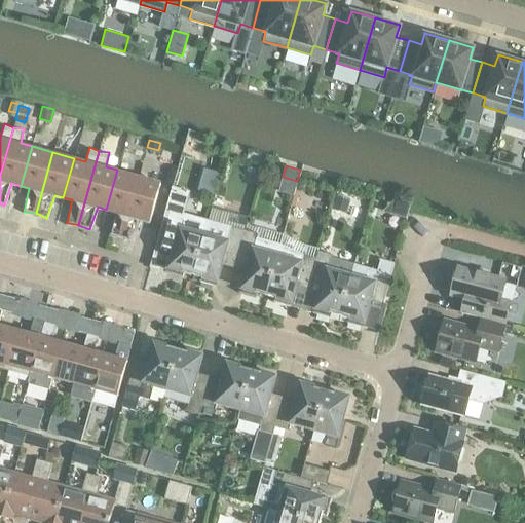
[(220,172),(203,167),(197,188),(213,194),(220,172)]
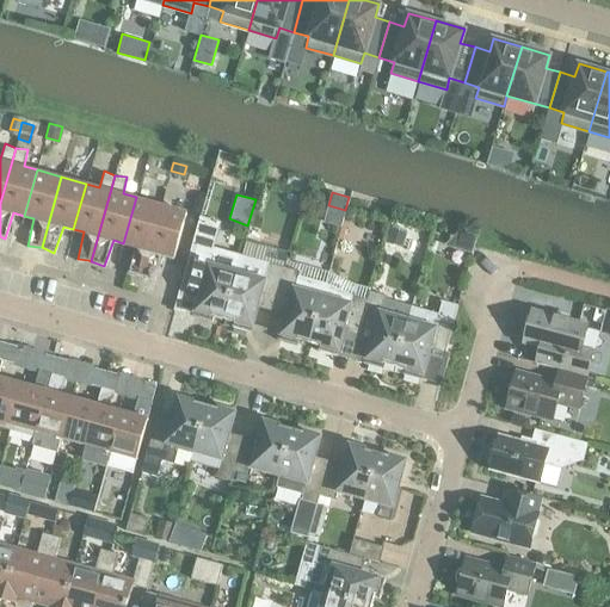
[(139,274),(141,276),(161,204),(136,197),(123,243),(133,246),(127,273),(139,274)]
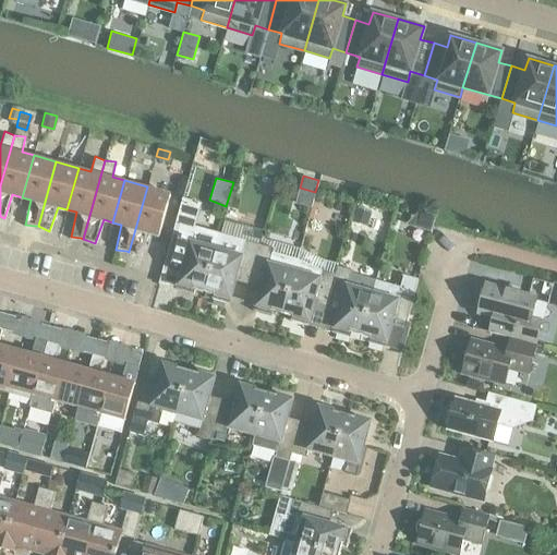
[(147,186),(129,252),(131,252),(141,256),(148,232),(158,234),(170,193),(147,186)]
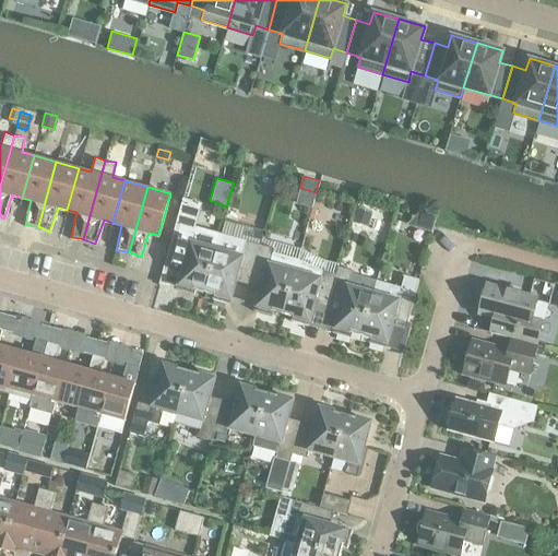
[(370,211),(357,206),(354,215),(368,220),(370,211)]
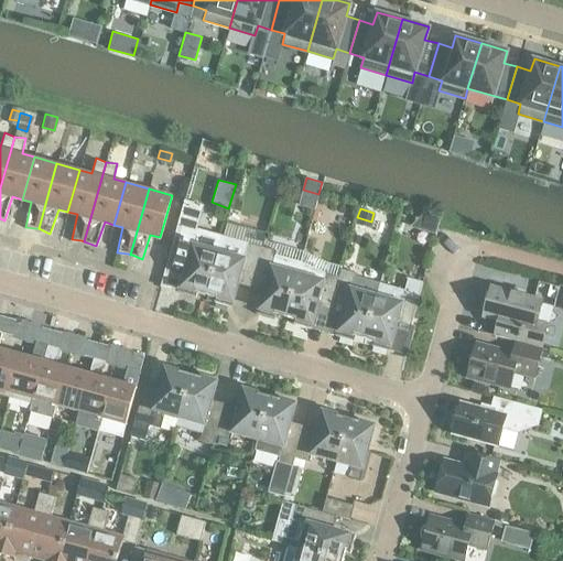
[(196,290),(206,293),(218,250),(203,247),(206,235),(195,232),(194,236),(180,232),(173,258),(186,262),(179,291),(195,295),(196,290)]
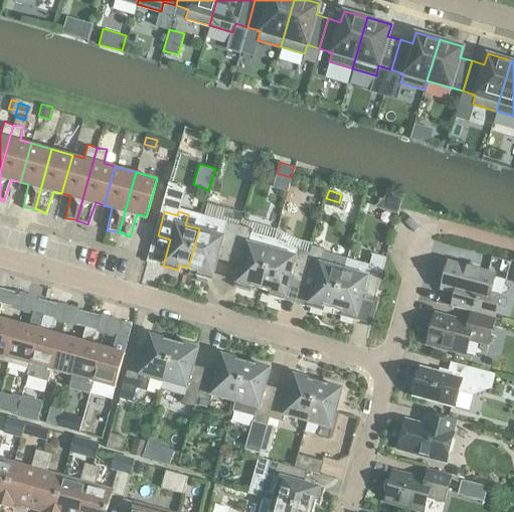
[(218,252),(230,256),(239,223),(203,214),(199,228),(188,268),(196,270),(195,275),(211,279),(218,252)]
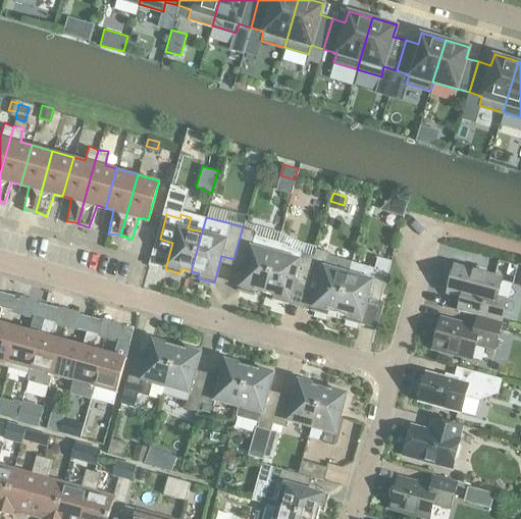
[(255,289),(264,292),(277,241),(255,235),(256,230),(243,226),(233,259),(246,263),(239,290),(254,294),(255,289)]
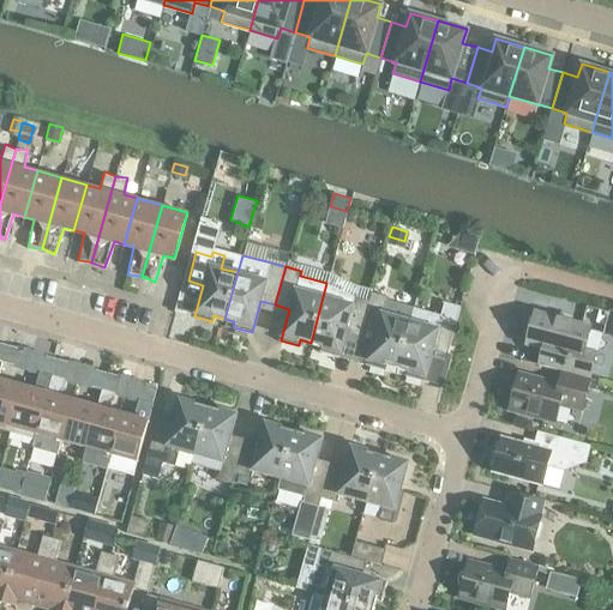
[(347,325),(360,328),(368,300),(353,295),(326,283),(311,343),(320,345),(319,350),(337,356),(347,325)]
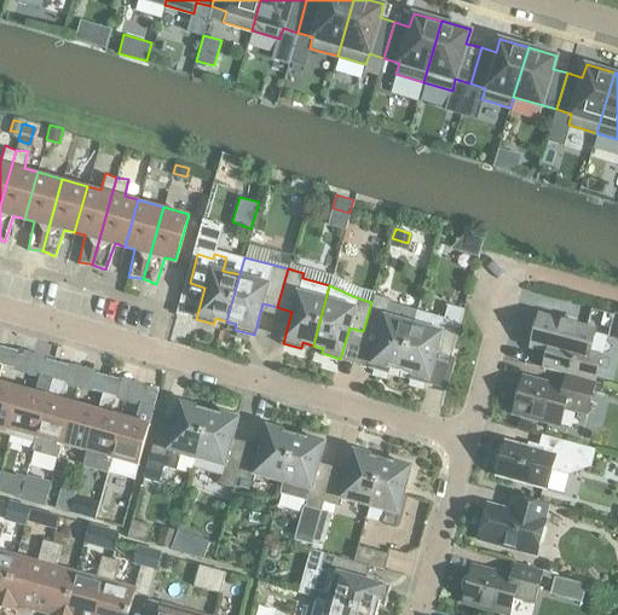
[(390,366),(399,370),(413,323),(397,318),(400,305),(388,302),(390,297),(374,293),(371,302),(363,331),(379,336),(369,366),(388,372),(390,366)]
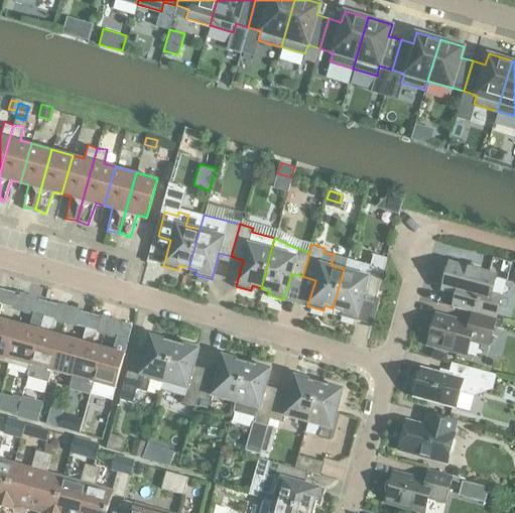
[(344,269),(333,308),(342,310),(341,314),(356,319),(363,293),(375,296),(386,256),(373,252),(370,264),(360,261),(357,273),(344,269)]
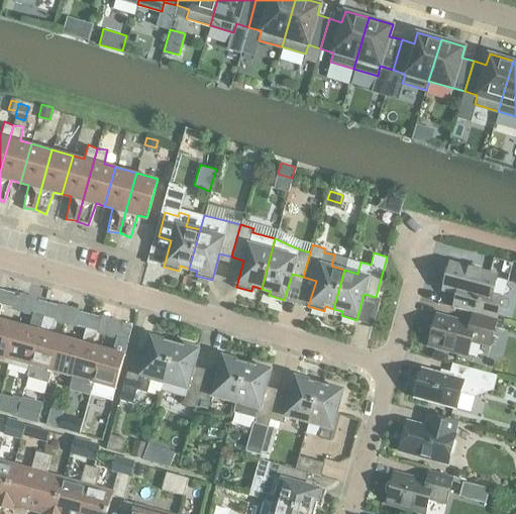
[(442,289),(456,293),(453,305),(496,317),(500,299),(491,296),(497,274),(482,270),(481,265),(472,263),(469,266),(449,261),(442,289)]
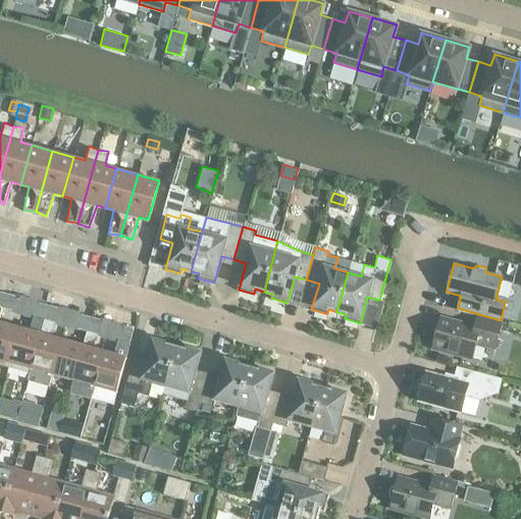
[(0,363),(8,366),(18,327),(0,321),(0,314),(2,307),(10,309),(14,295),(6,292),(0,313),(0,363)]
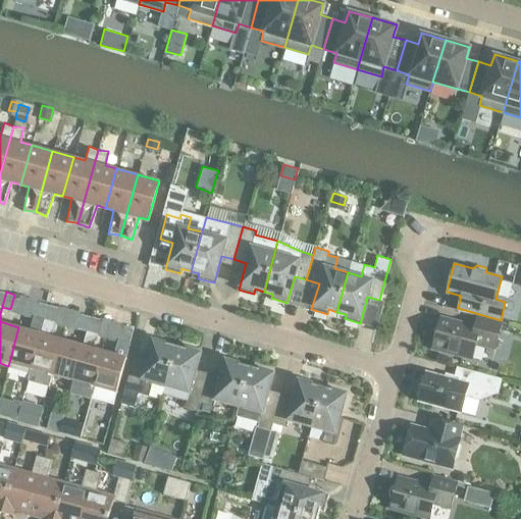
[(36,316),(44,318),(48,304),(39,302),(36,316)]
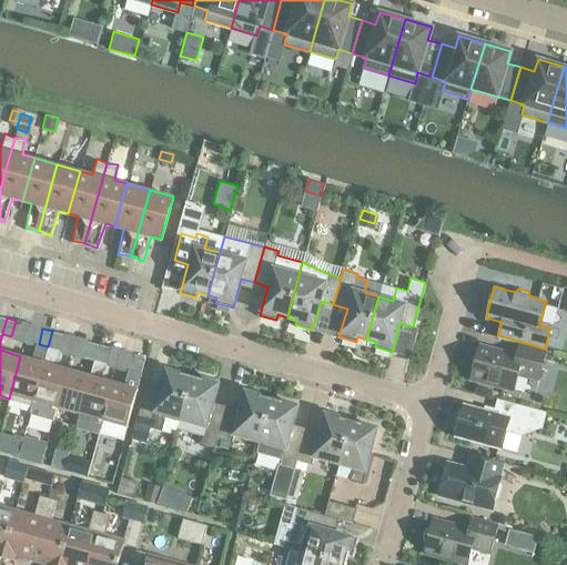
[(60,349),(58,349),(62,333),(52,331),(48,346),(49,346),(44,363),(43,362),(32,405),(34,400),(57,406),(67,369),(56,365),(60,349)]
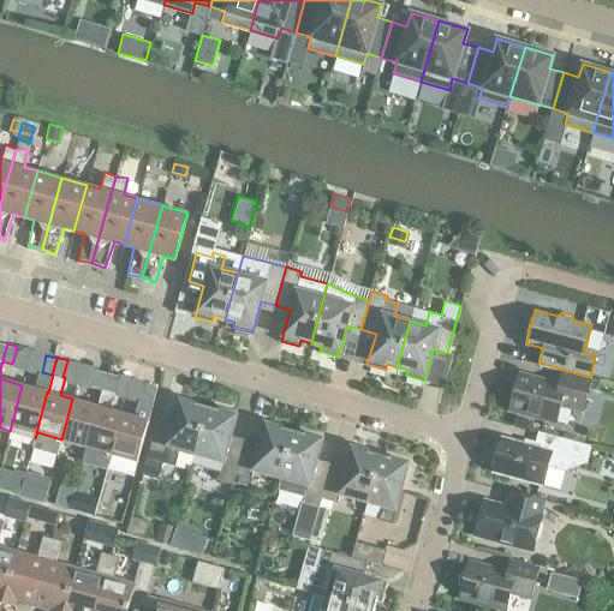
[(61,439),(85,447),(97,406),(107,372),(95,369),(90,385),(101,389),(96,406),(72,399),(61,439)]
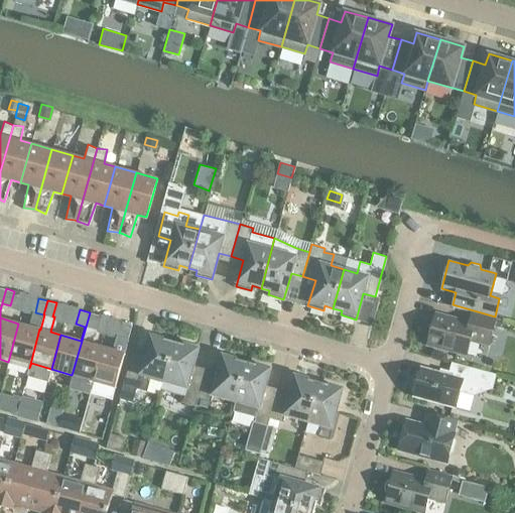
[(489,342),(496,316),(472,310),(469,322),(434,312),(427,342),(466,353),(470,340),(474,338),(489,342)]
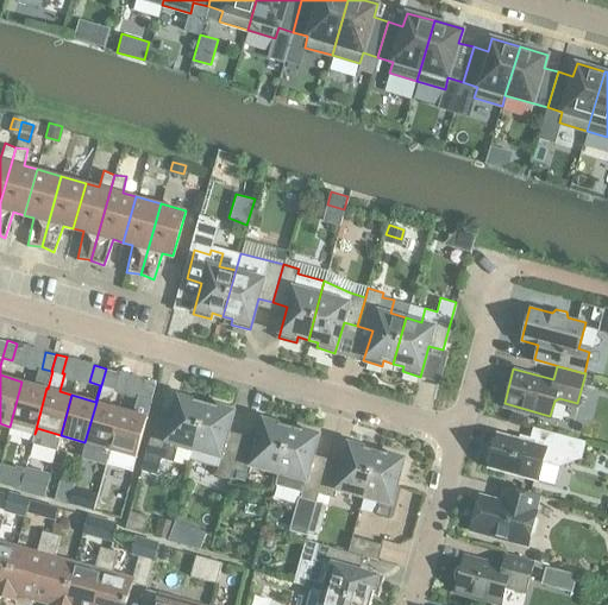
[(106,462),(110,448),(121,409),(108,405),(113,386),(111,386),(116,371),(106,369),(96,402),(85,442),(81,457),(106,462)]
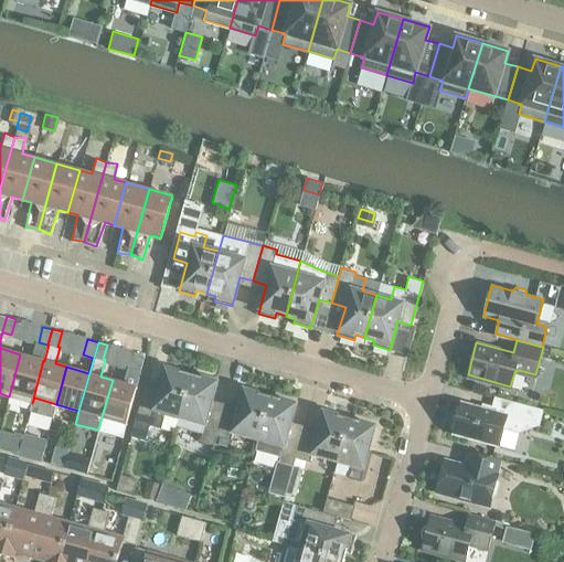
[(140,370),(145,354),(135,352),(130,368),(128,367),(124,382),(113,380),(102,416),(126,423),(136,386),(140,370)]
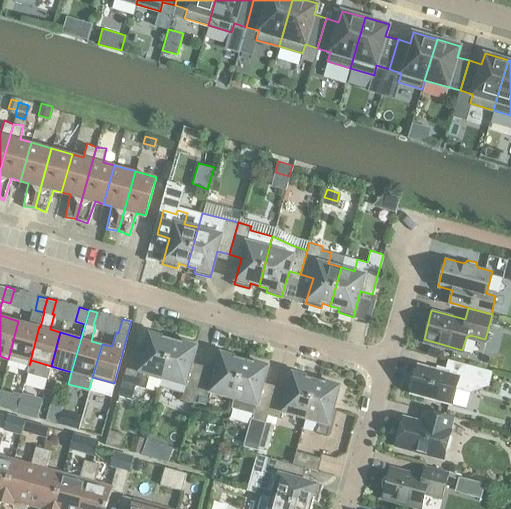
[(8,359),(29,365),(39,326),(18,321),(8,359)]
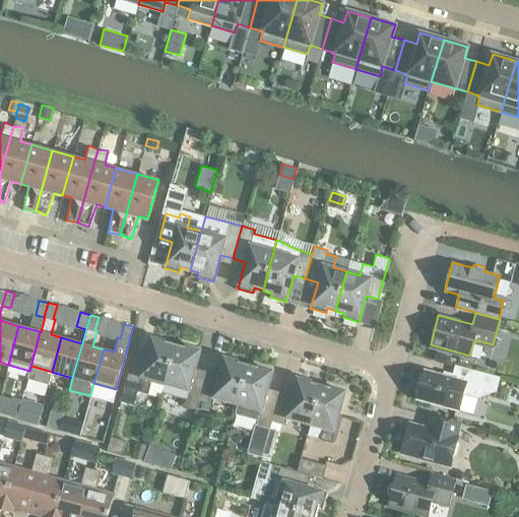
[(152,379),(165,383),(175,343),(151,337),(145,359),(132,356),(120,401),(133,405),(138,389),(148,392),(152,379)]
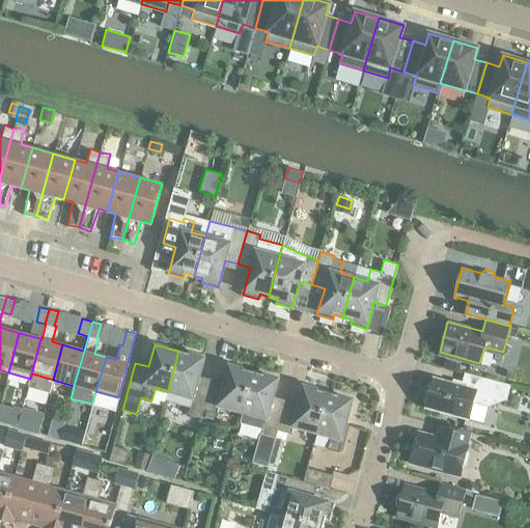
[(201,416),(203,409),(210,383),(197,380),(203,358),(178,351),(168,391),(165,398),(189,406),(187,413),(201,416)]
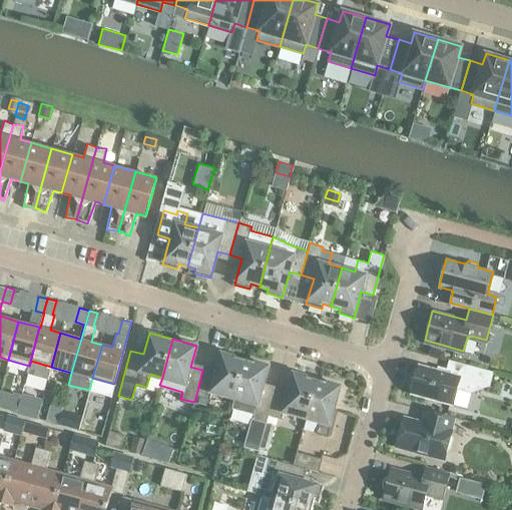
[(211,391),(233,398),(244,359),(220,353),(214,374),(202,370),(196,395),(209,398),(211,391)]
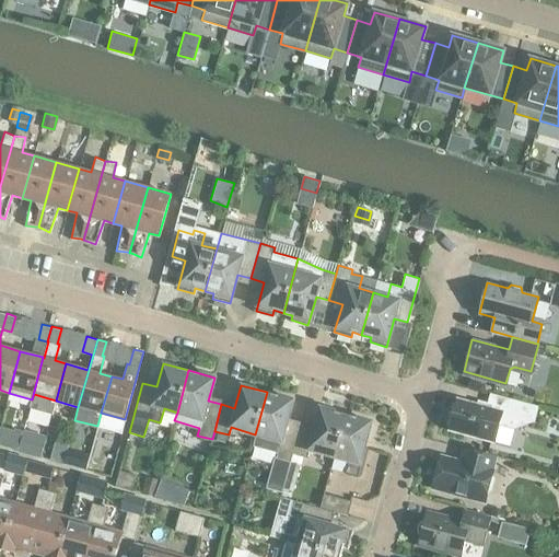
[(290,461),(292,453),(300,426),(287,422),(293,399),(267,392),(255,434),(280,441),(276,457),(290,461)]
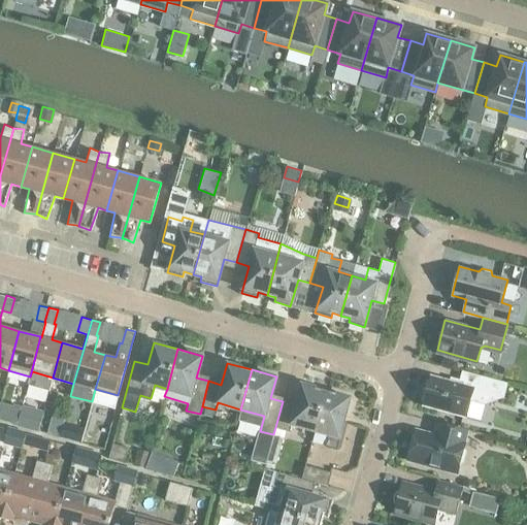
[(503,396),(507,382),(481,374),(478,388),(430,375),(423,403),(465,416),(470,398),(485,402),(488,392),(503,396)]
